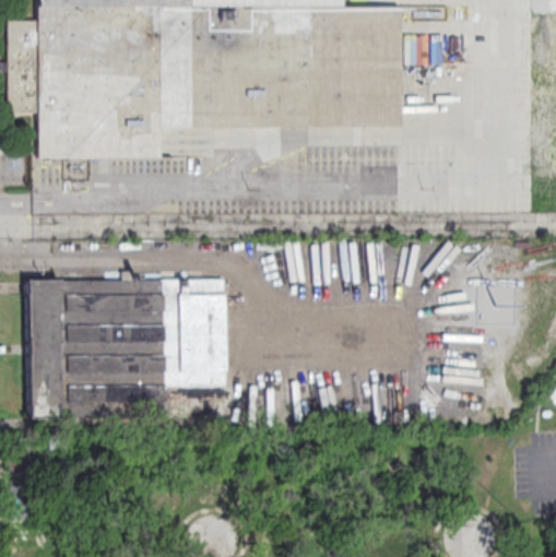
[(341,0),(341,10),(401,9),(402,127),(162,129),(162,157),(40,157),(40,113),(8,113),(8,21),(38,20),(38,0),(341,0)]
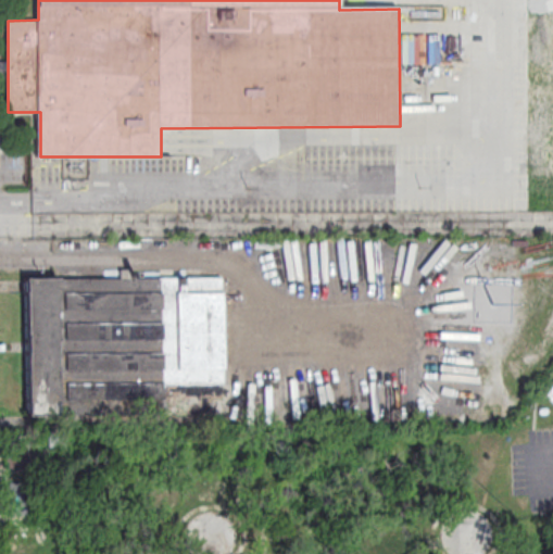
[(29,278),(223,276),(225,382),(166,383),(166,398),(64,399),(65,416),(30,416),(29,278)]
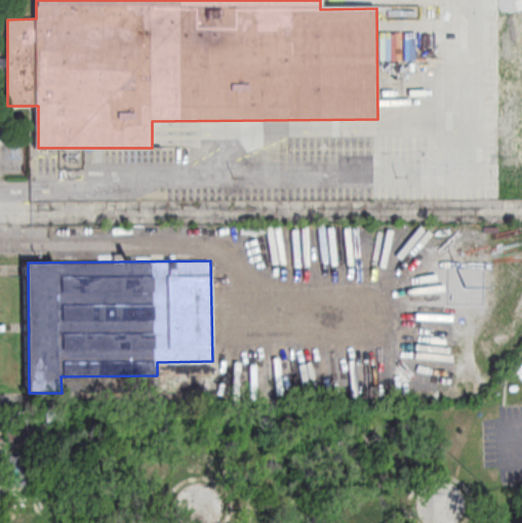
[(11,456),(33,455),(33,487),(11,487),(11,456)]
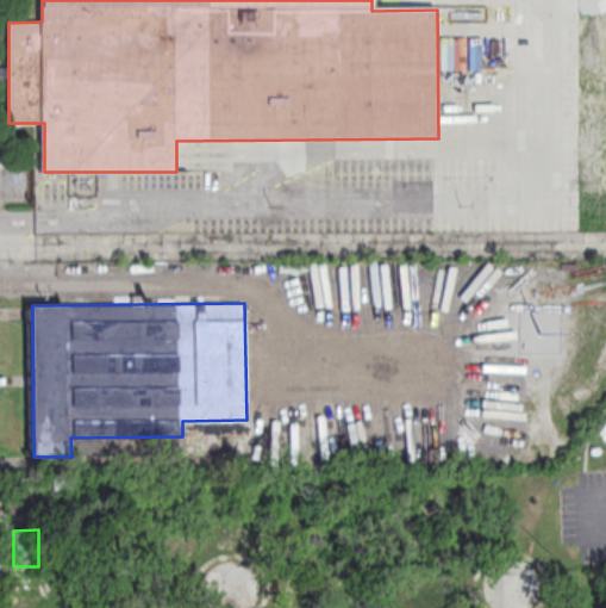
[(68,554),(85,554),(85,570),(64,570),(64,557),(68,557),(68,554)]
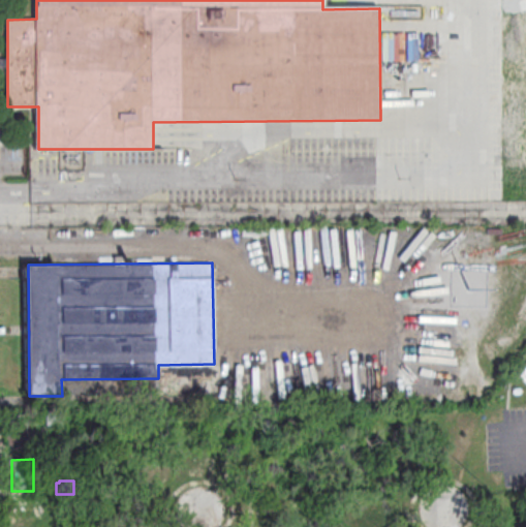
[(385,520),(388,526),(407,526),(400,513),(385,520)]
